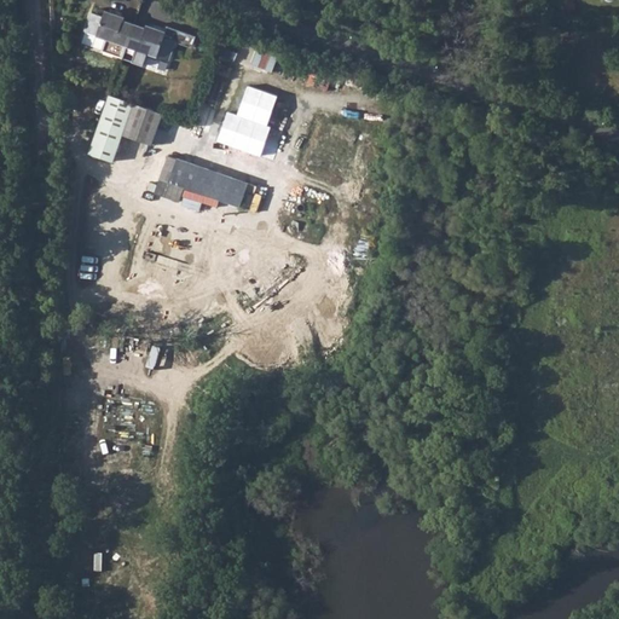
[(102,50),(122,57),(133,24),(123,21),(123,17),(104,10),(102,16),(91,11),(85,30),(105,38),(102,50)]
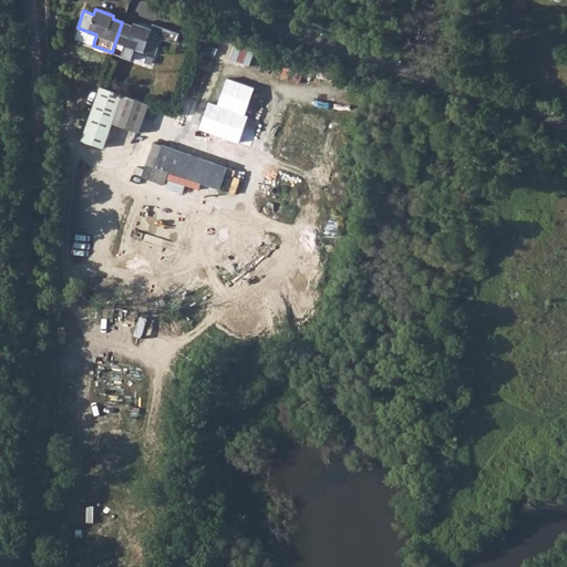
[(122,22),(112,52),(131,59),(134,48),(154,54),(161,37),(151,33),(152,29),(134,22),(133,26),(122,22)]
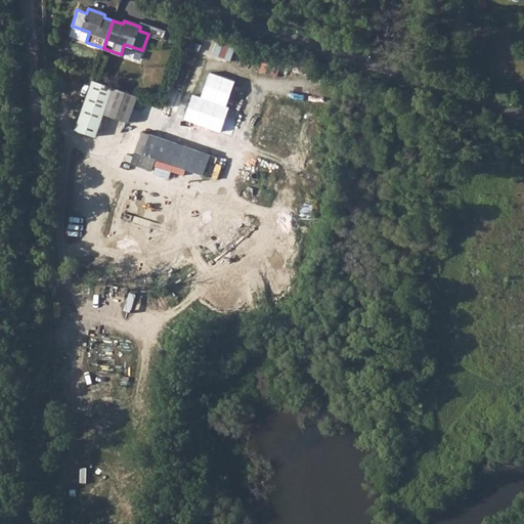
[(92,80),(91,79),(75,129),(95,136),(103,114),(127,122),(137,95),(115,87),(92,80)]
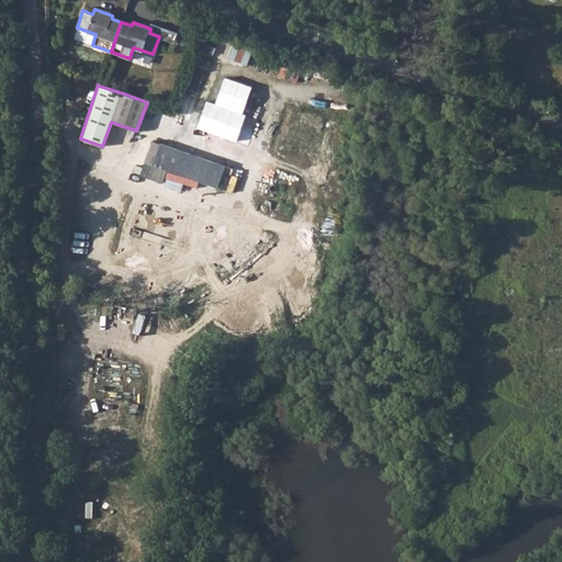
[(141,175),(149,178),(154,166),(160,144),(153,141),(141,175)]
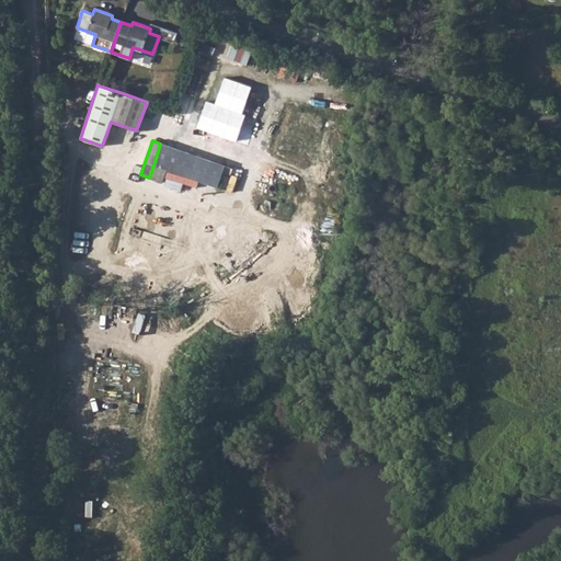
[(160,144),(153,165),(178,174),(217,187),(225,167),(160,144)]
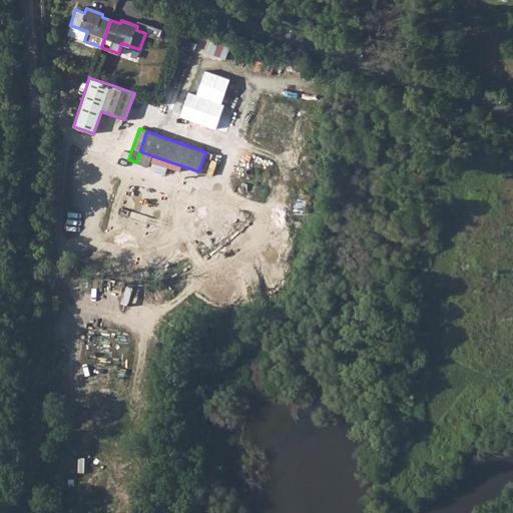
[(136,235),(144,208),(138,207),(130,233),(136,235)]
